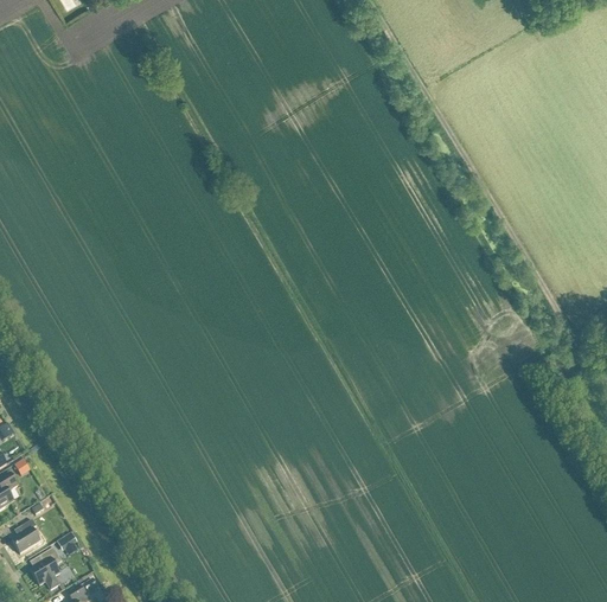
[(0,507),(13,499),(7,490),(18,484),(10,471),(0,476),(0,507)]
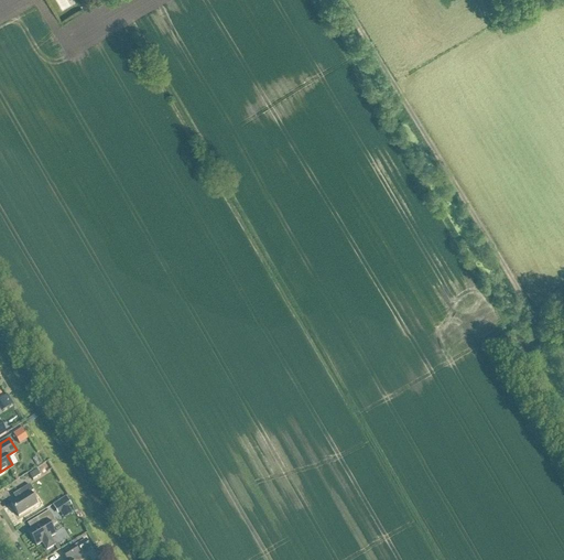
[(38,502),(30,490),(33,487),(30,482),(19,488),(23,494),(11,502),(19,514),(38,502)]
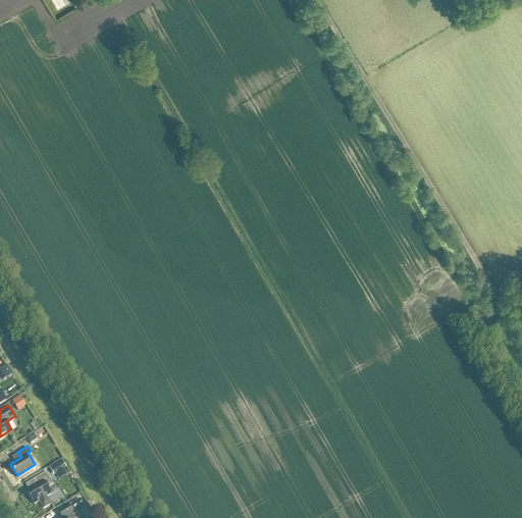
[(50,462),(58,475),(69,469),(61,455),(50,462)]
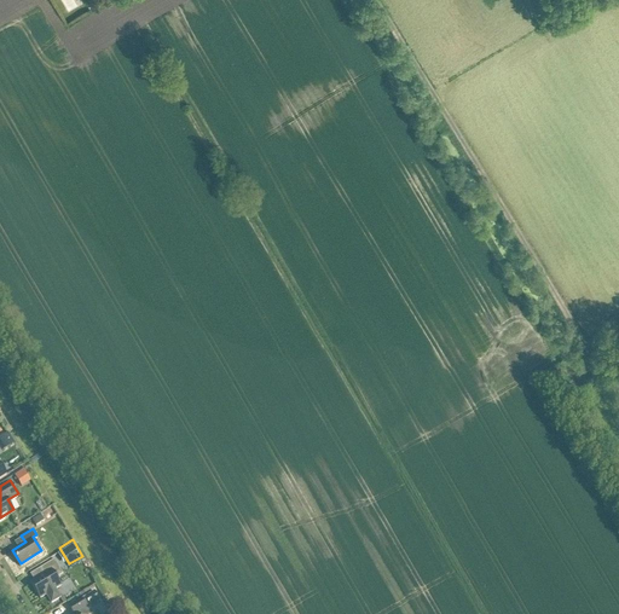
[(30,580),(40,595),(46,591),(51,601),(61,595),(55,586),(61,583),(56,574),(63,571),(53,556),(40,565),(45,572),(30,580)]
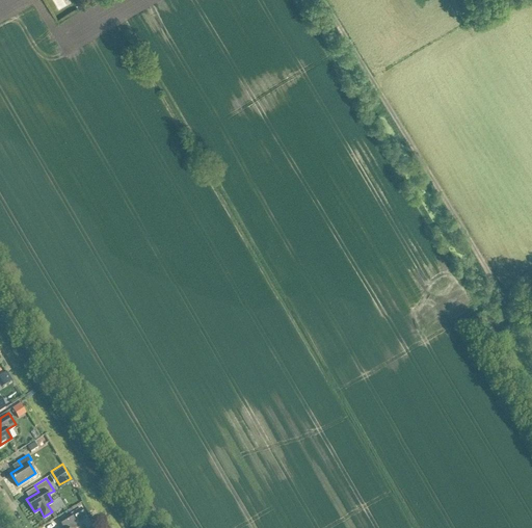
[(60,527),(70,527),(73,527),(74,527),(78,526),(71,512),(59,519),(64,526),(60,527)]
